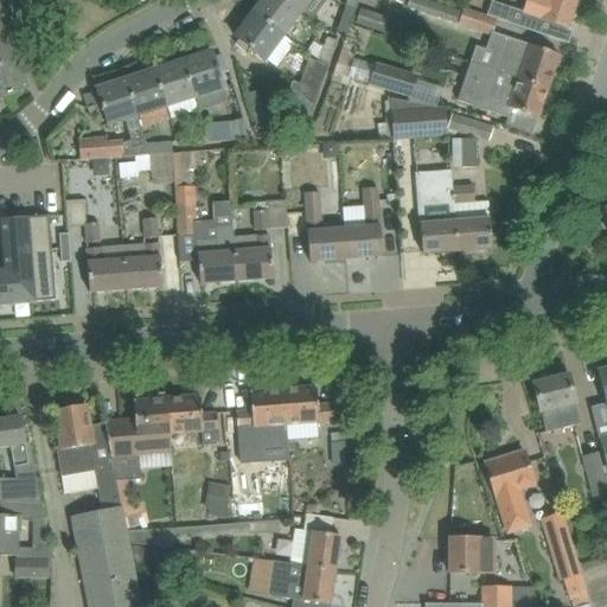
[(287,0),(263,0),(255,13),(285,34),(302,11),(287,0)]
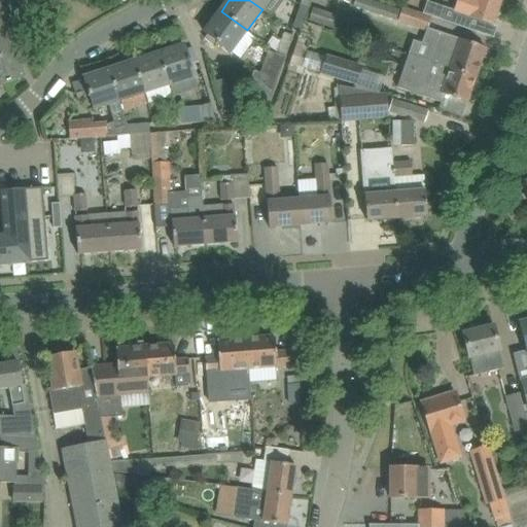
[(249,0),(262,9),(269,0),(249,0)]
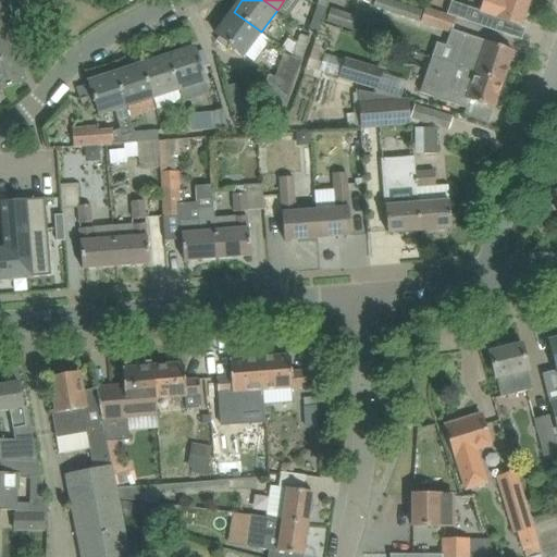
[(393,0),(374,0),(373,5),(419,21),(422,10),(393,0)]
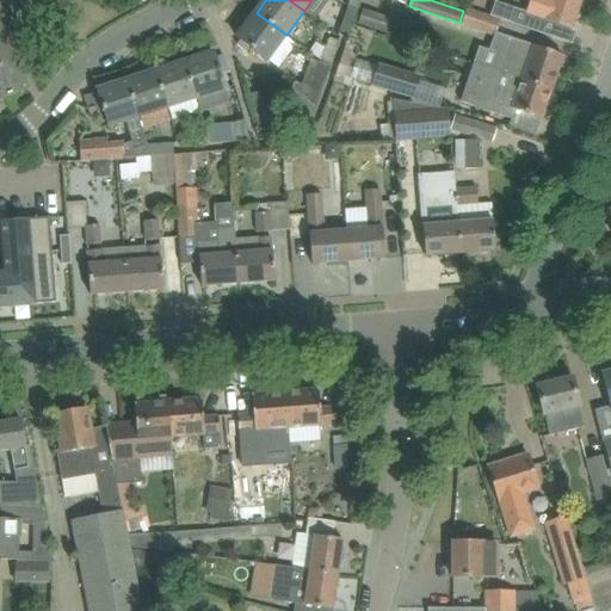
[(531,0),(528,13),(548,22),(572,29),(581,0),(531,0)]
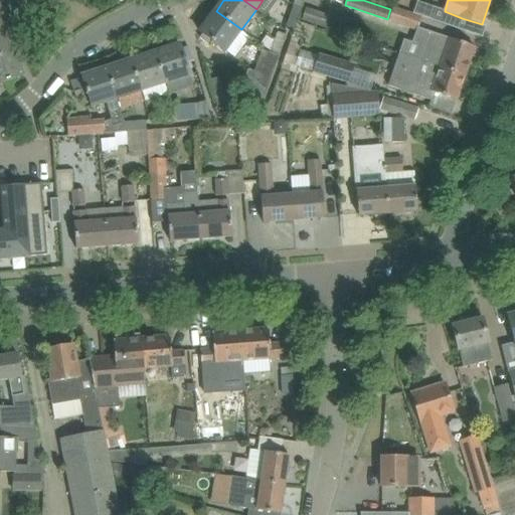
[(417,1),(413,13),(431,19),(436,7),(417,1)]
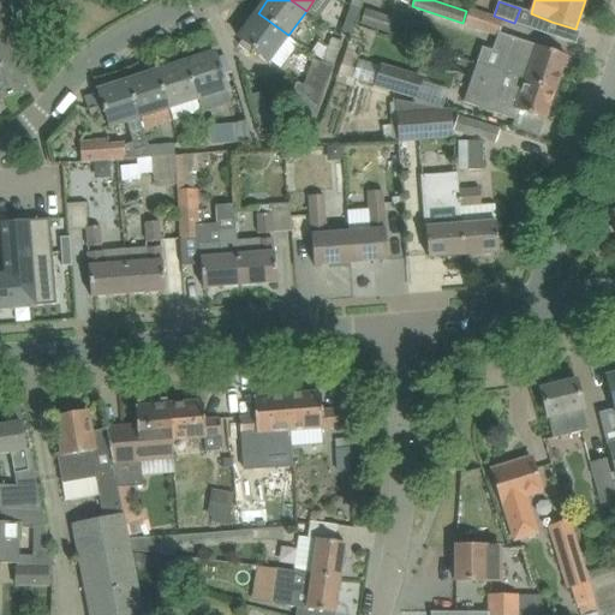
[(362,9),(351,5),(341,30),(352,35),(347,49),(357,52),(359,42),(364,43),(366,36),(363,35),(364,28),(356,25),(362,9)]
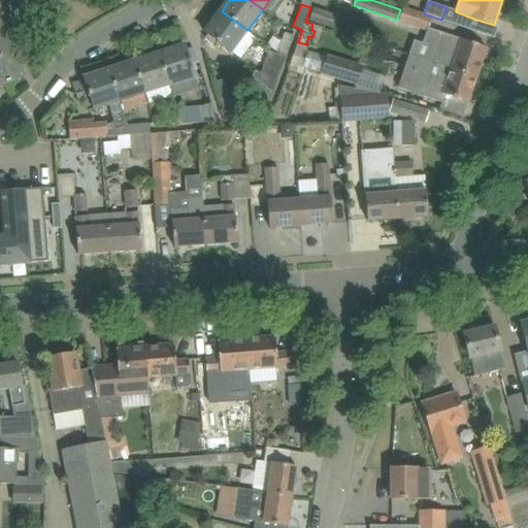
[(315,7),(310,22),(335,29),(339,15),(315,7)]
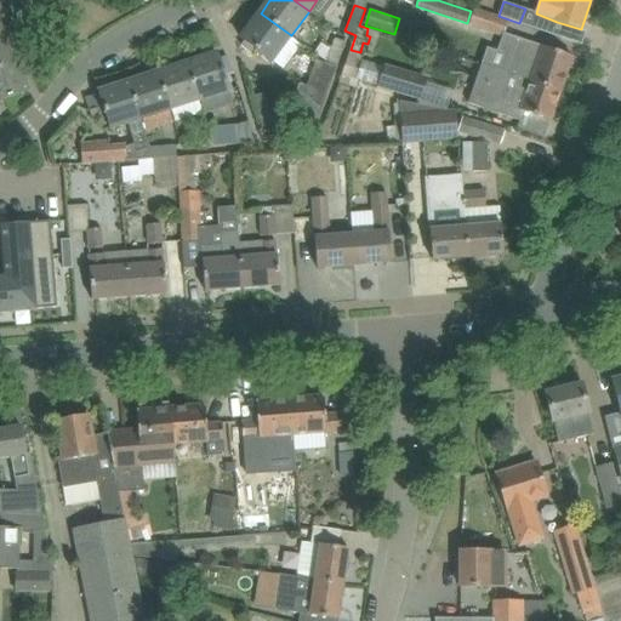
[(474,10),(469,23),(503,34),(503,33),(508,21),(474,10)]
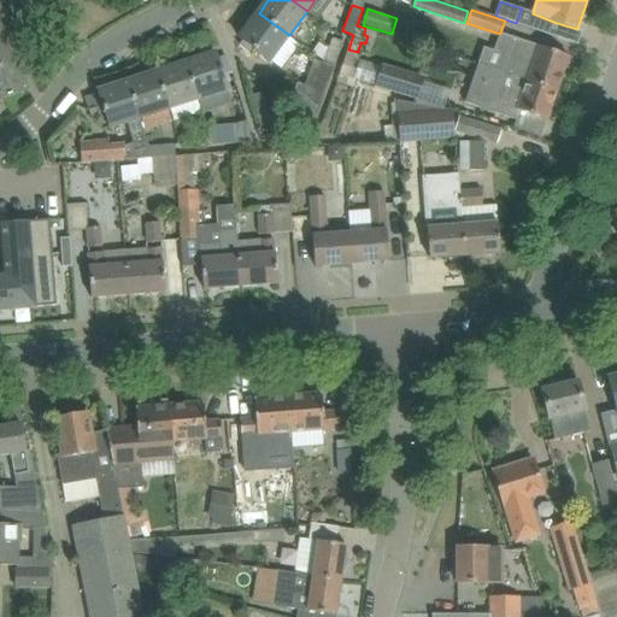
[(289,35),(259,13),(241,39),(271,60),(289,35)]
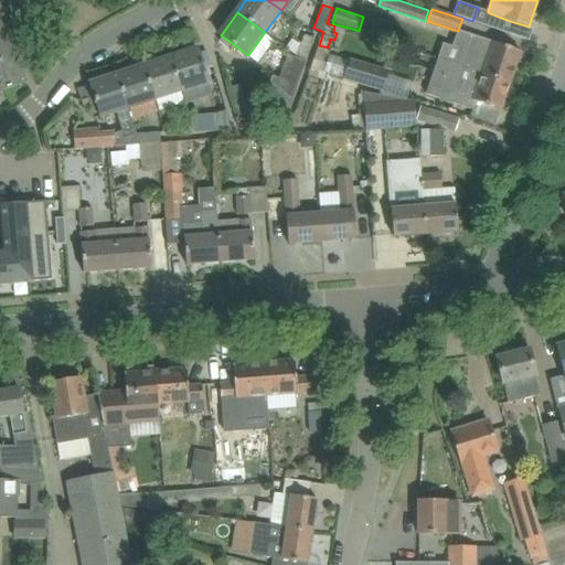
[(444,43),(439,55),(511,81),(521,52),(498,44),(458,30),(458,31),(457,34),(454,45),(444,43)]
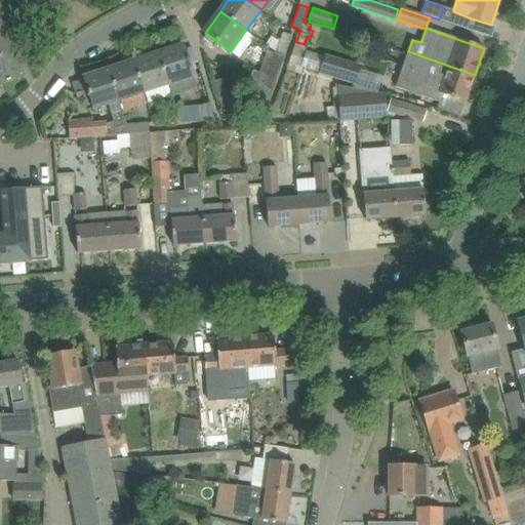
[(0,31),(0,57),(14,53),(6,29),(0,31)]
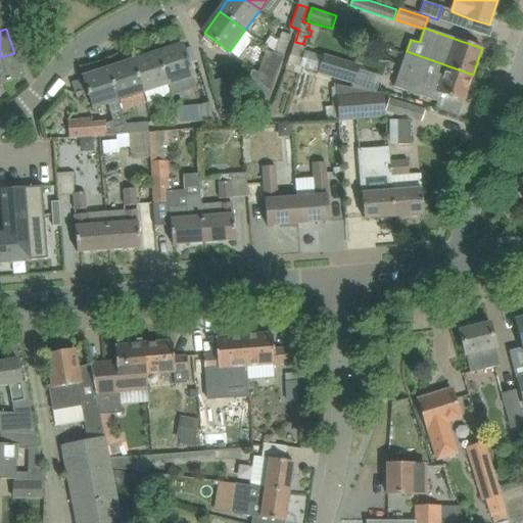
[(275,51),(285,54),(291,35),(282,32),(275,51)]
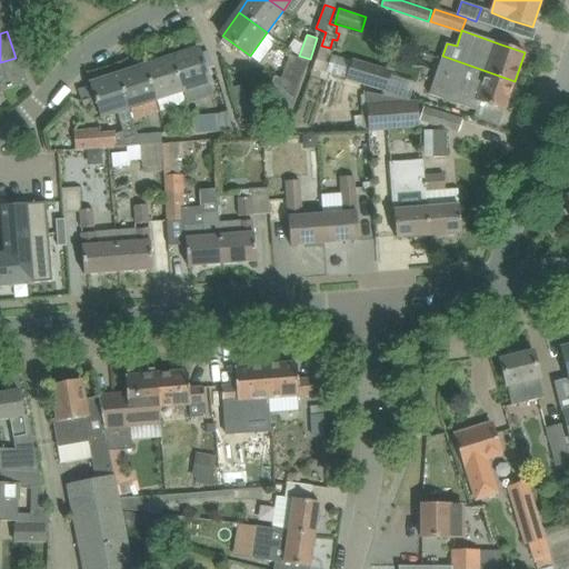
[(199,49),(171,59),(182,92),(210,82),(199,49)]
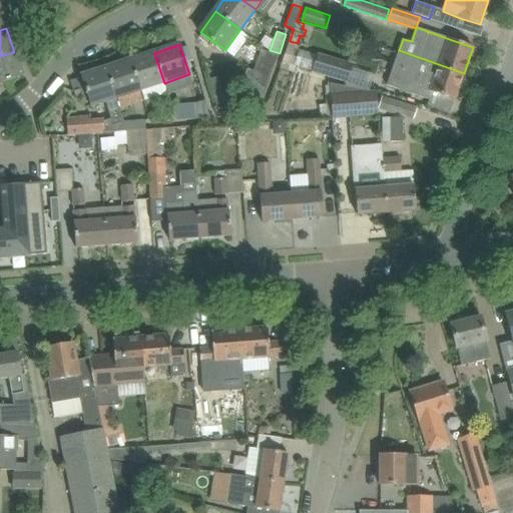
[(261,104),(262,105),(268,91),(280,55),(263,49),(254,71),(248,69),(241,88),(244,91),(261,104)]
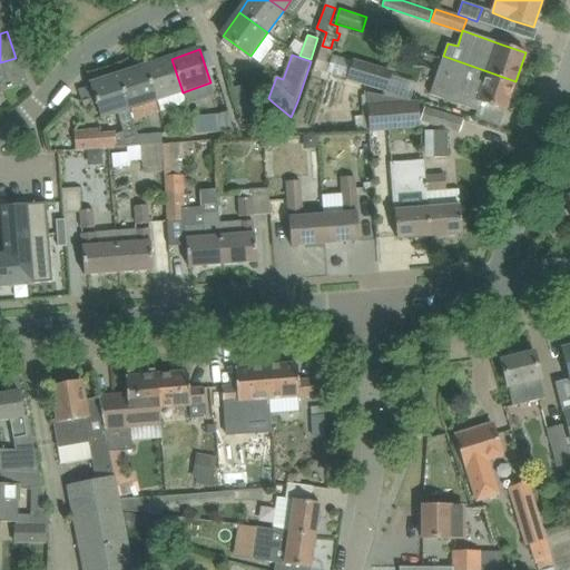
[(333,55),(327,74),(347,78),(346,80),(363,84),(362,87),(386,94),(393,70),(333,55)]
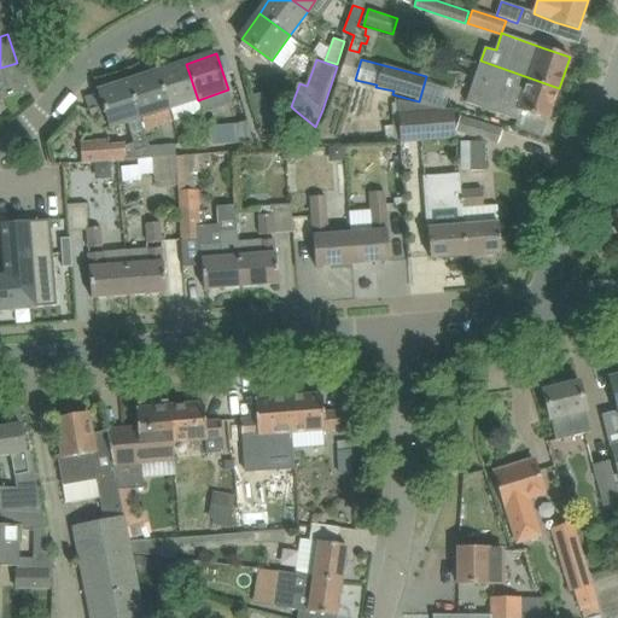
[(481,63),(466,101),(502,114),(519,120),(523,110),(524,111),(548,118),(553,104),(557,105),(559,104),(561,97),(560,94),(557,93),(559,88),(481,60),(481,63)]
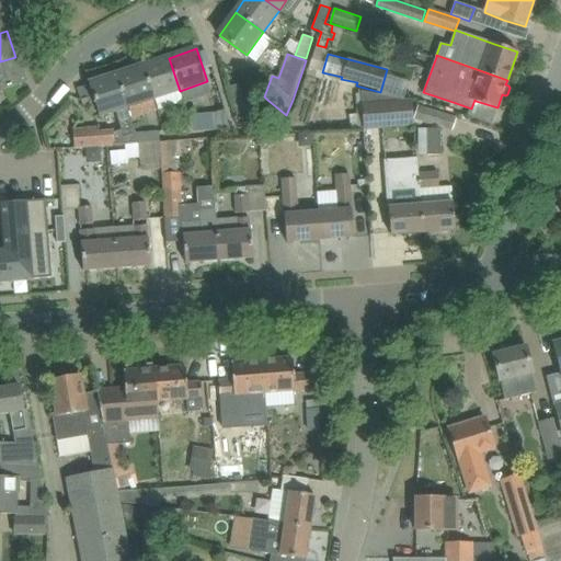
[(15,57),(0,61),(0,92),(25,83),(15,57)]
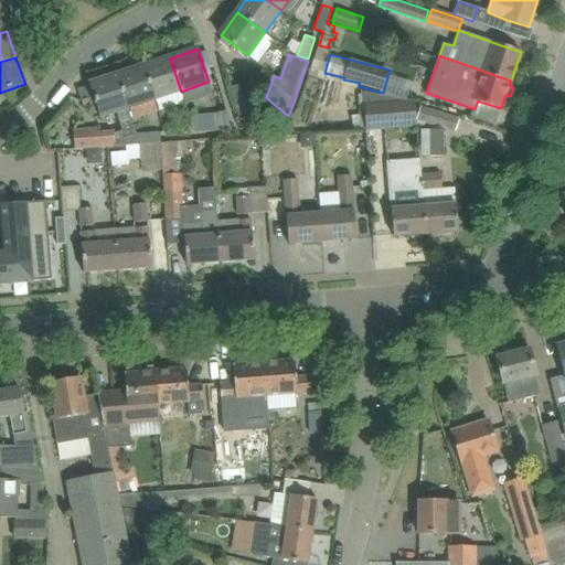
[(170,59),(144,67),(155,100),(181,92),(170,59)]
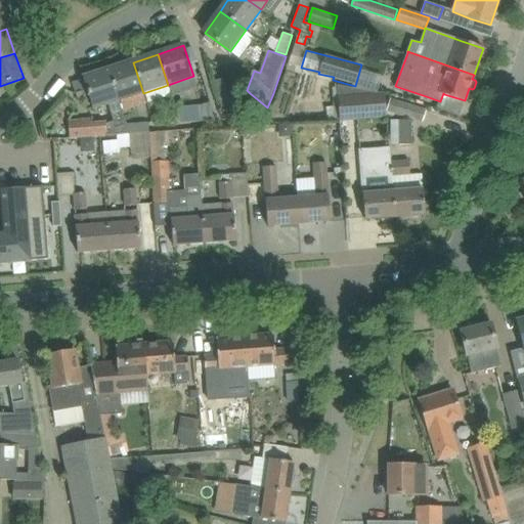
[(133,62),(110,70),(120,100),(143,93),(133,62)]
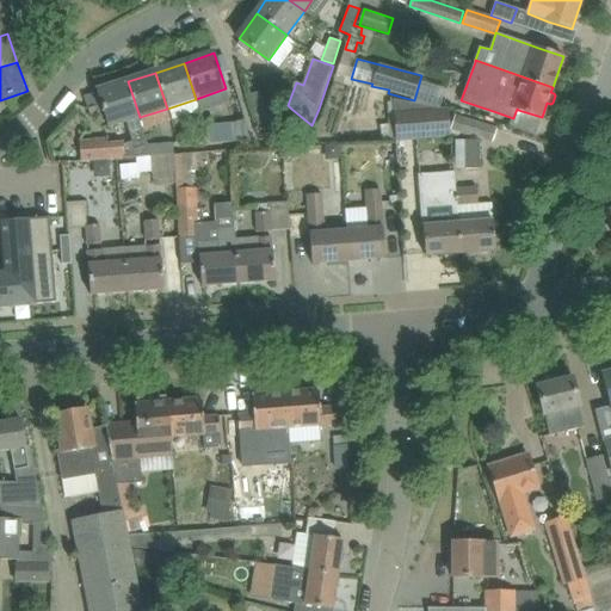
[(140,117),(128,81),(98,92),(110,128),(127,122),(133,141),(122,144),(123,156),(149,155),(148,144),(140,117)]
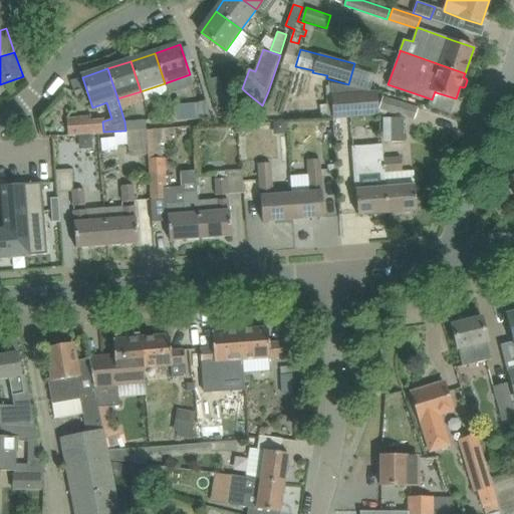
[(219,77),(209,80),(213,91),(223,88),(219,77)]
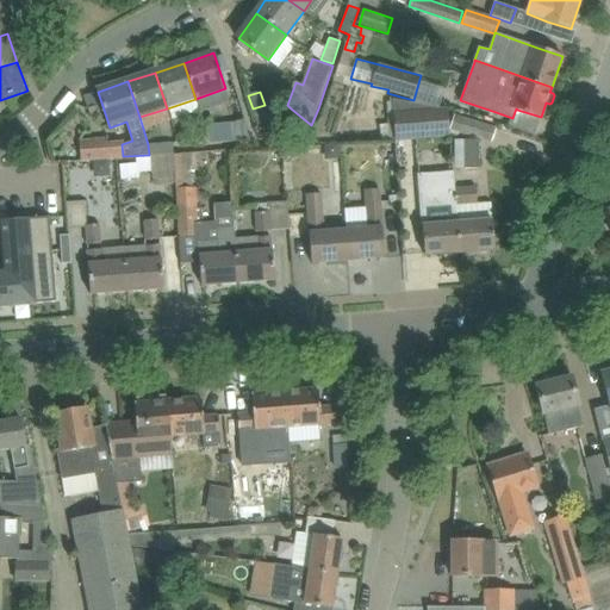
[(393,100),(396,142),(450,137),(449,109),(393,100)]
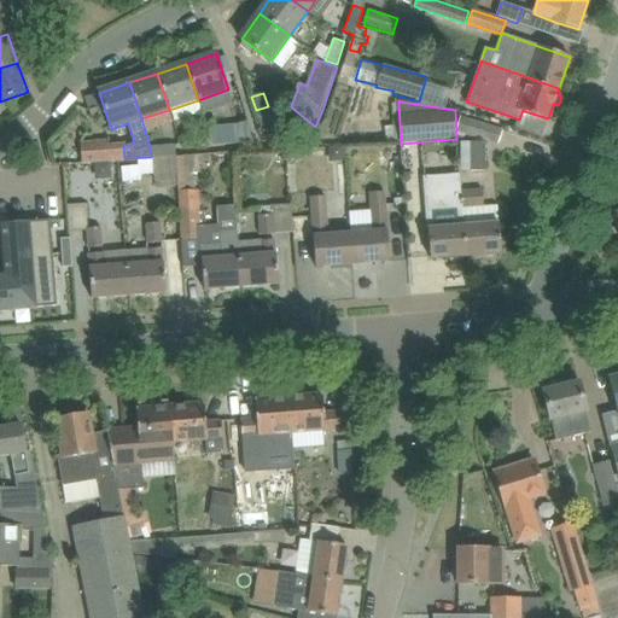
[(295,110),(289,118),(308,134),(314,126),(295,110)]
